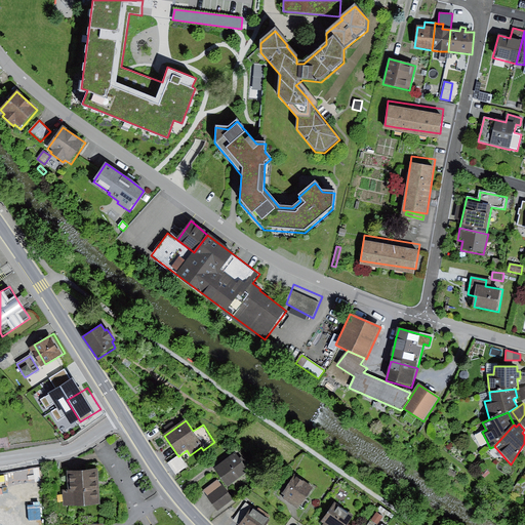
[(157,425),(144,434),(149,439),(161,431),(157,425)]
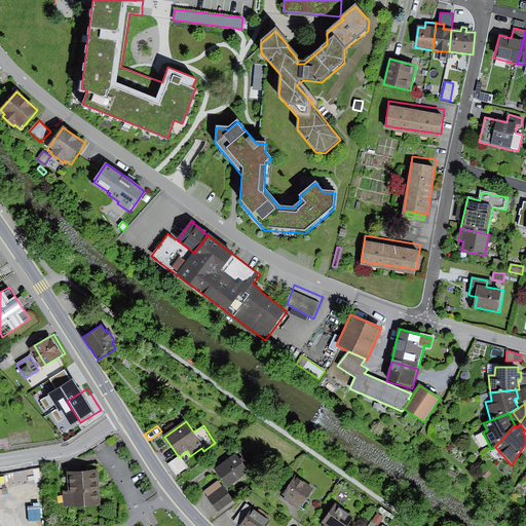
[(235,455),(215,471),(228,488),(250,473),(235,455)]
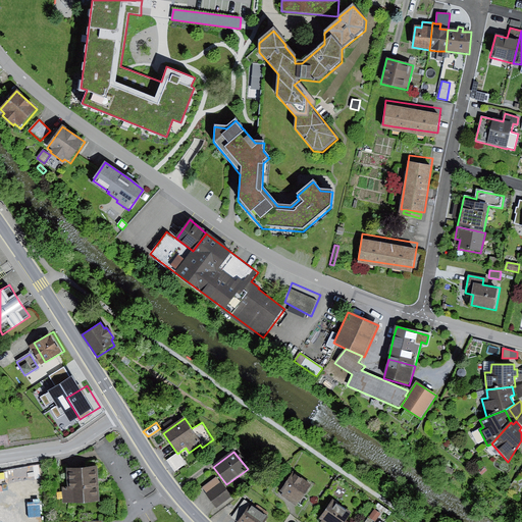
[(178,454),(167,462),(174,472),(187,464),(178,454)]
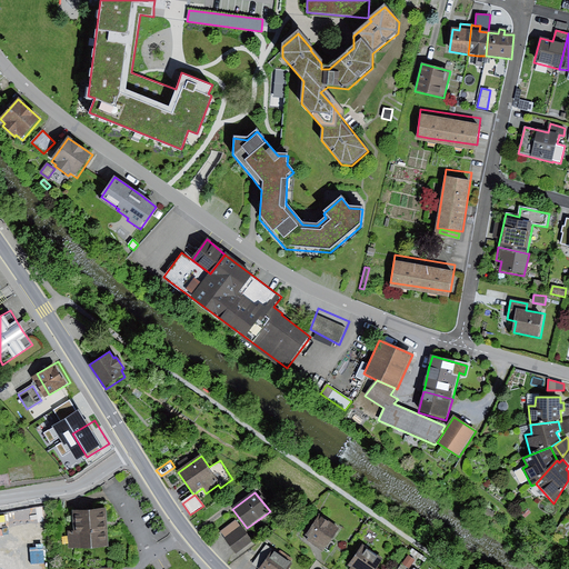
[(526,508),(520,512),(526,518),(531,513),(526,508)]
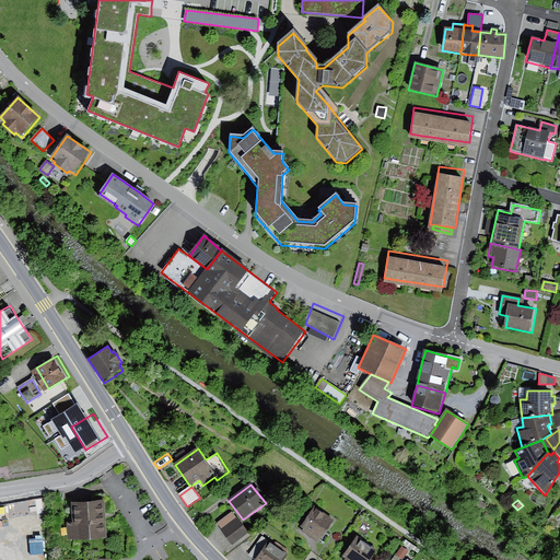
[(106,501),(71,502),(72,526),(67,526),(68,541),(108,539),(106,501)]
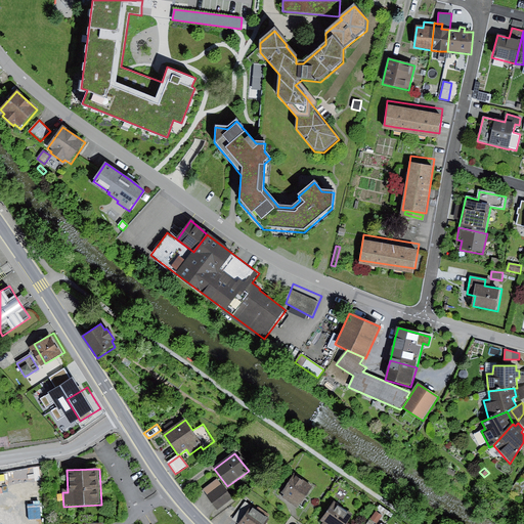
[(313,487),(295,475),(293,477),(289,474),(278,489),(282,492),(281,494),(284,495),(281,498),(297,509),(300,506),(304,508),(309,500),(305,497),(313,487)]
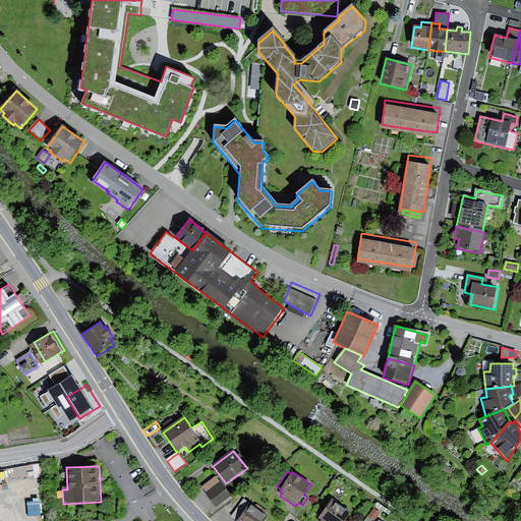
[(216,476),(201,487),(216,507),(231,496),(216,476)]
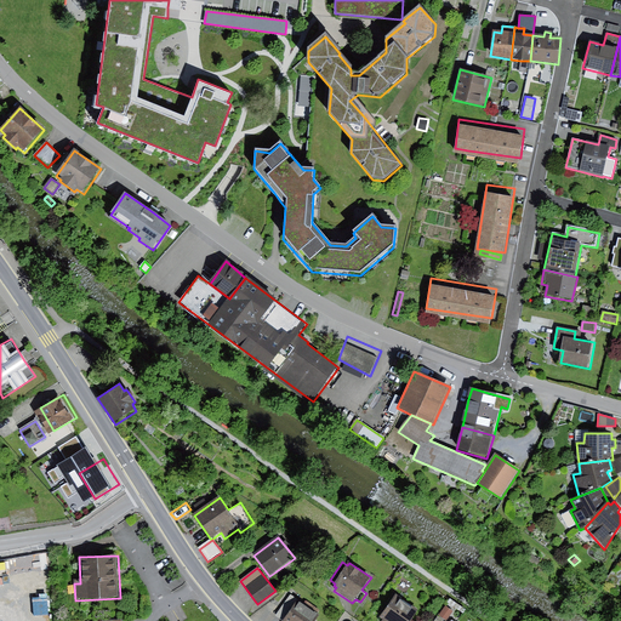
[(290,596),(277,615),(284,620),(285,620),(300,602),(290,596)]
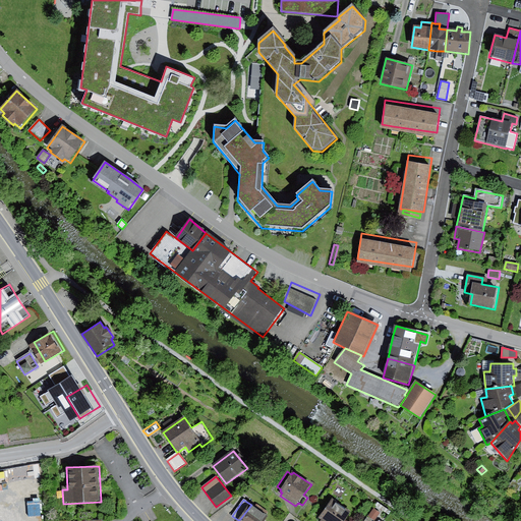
[(345,520),(350,514),(331,501),(316,520),(317,520),(345,520)]
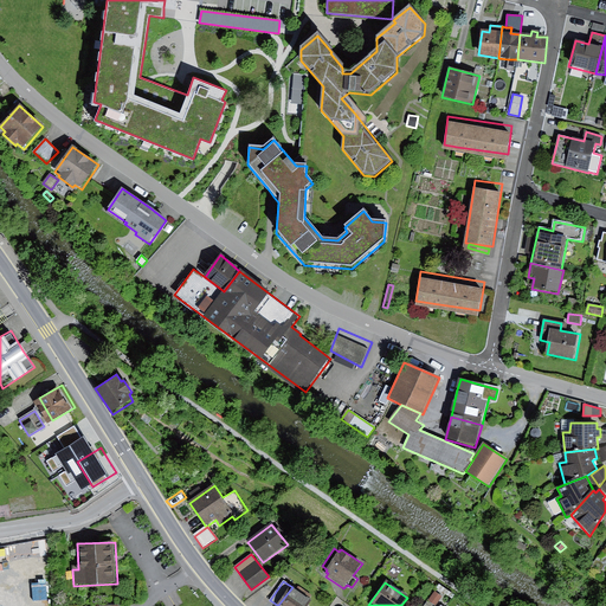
[(439,585),(437,588),(452,599),(455,595),(439,585)]
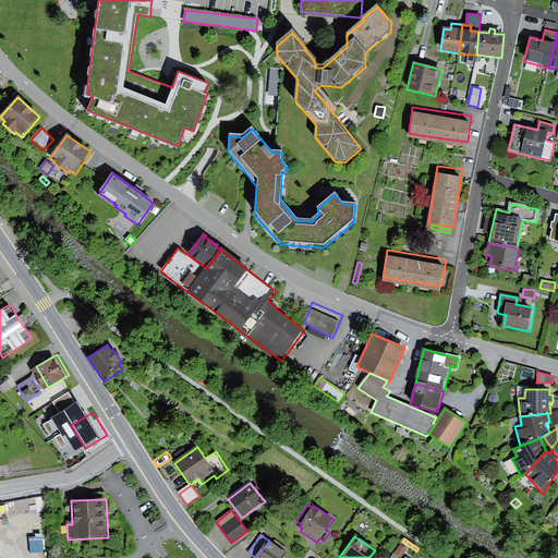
[(283,557),(287,554),(269,541),(256,557),(283,557)]
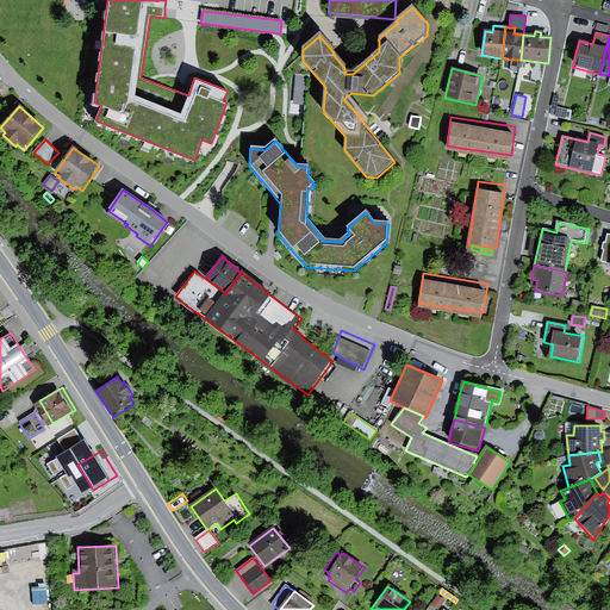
[(439,609),(446,601),(437,596),(431,605),(437,609),(439,609)]
